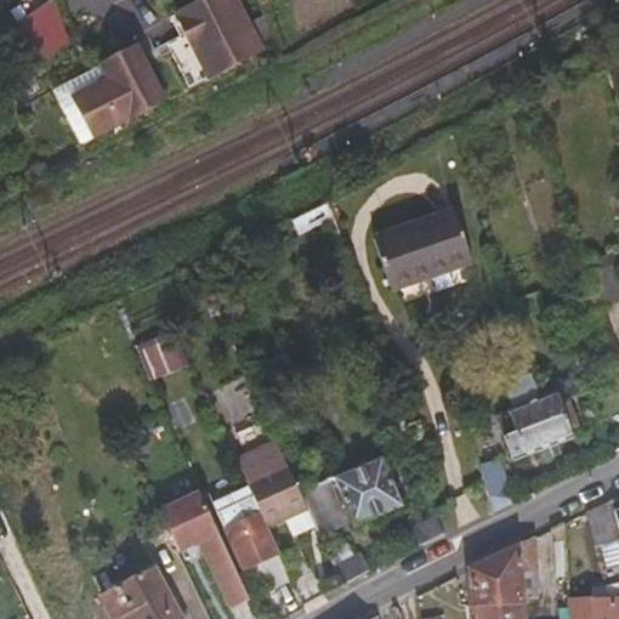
[(208,79),(261,51),(236,0),(203,0),(176,13),(208,79)]
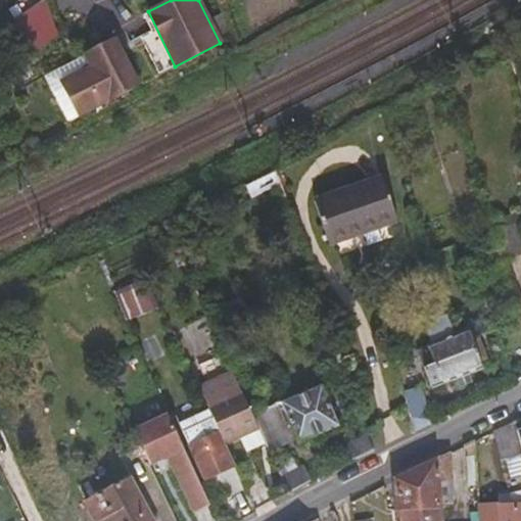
[(30,17),(38,43),(55,31),(48,9),(30,17)]
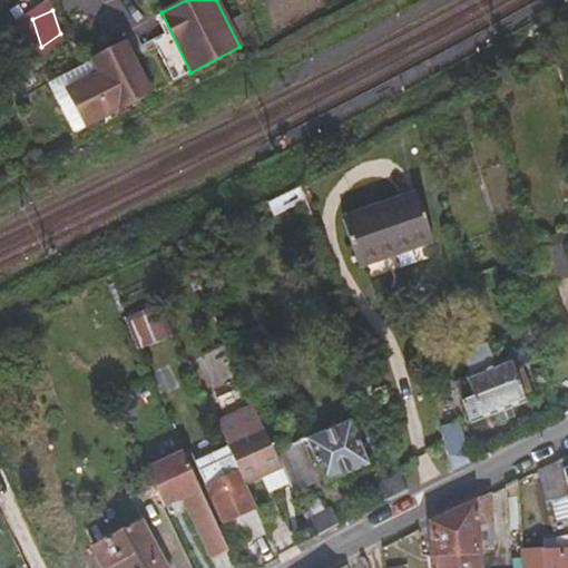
[(82,126),(148,92),(125,42),(91,60),(98,74),(65,89),(82,126)]
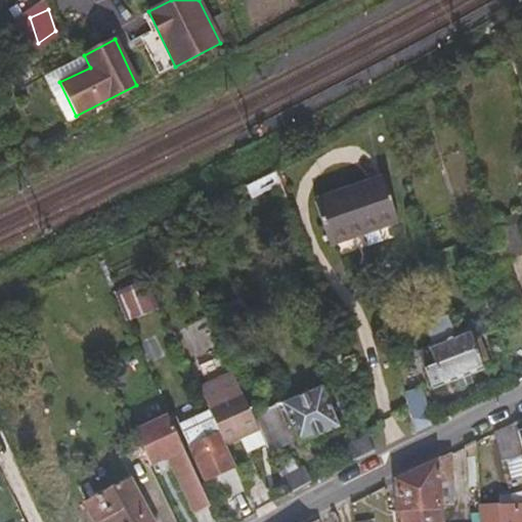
[(63,122),(76,116),(59,82),(90,68),(84,55),(41,76),(63,122)]
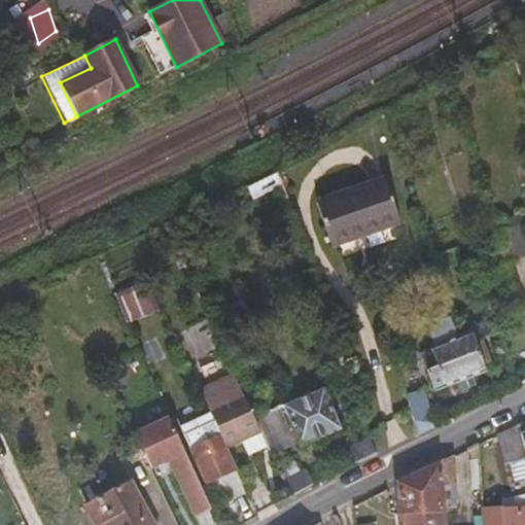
[(279,171),(249,185),(254,198),(283,183),(279,171)]
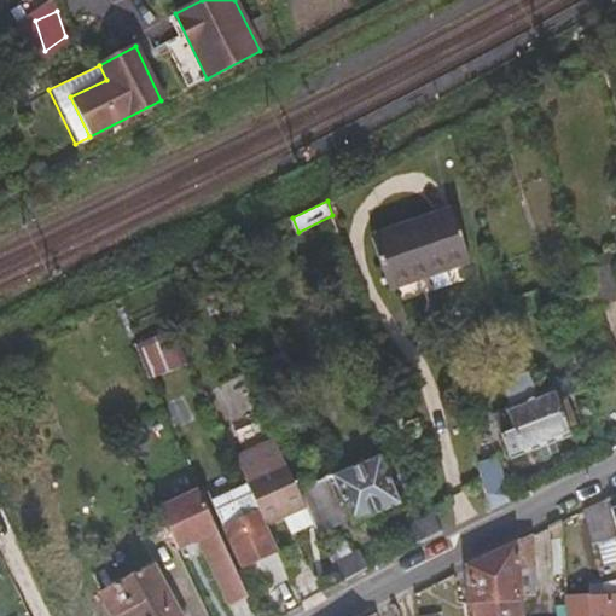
[(387,285),(466,257),(449,207),(370,233),(387,285)]
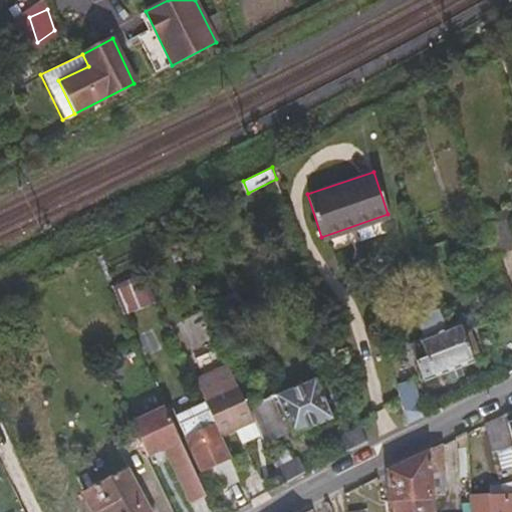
[(499,222),(484,228),(489,242),(492,254),(507,248),(499,222)]
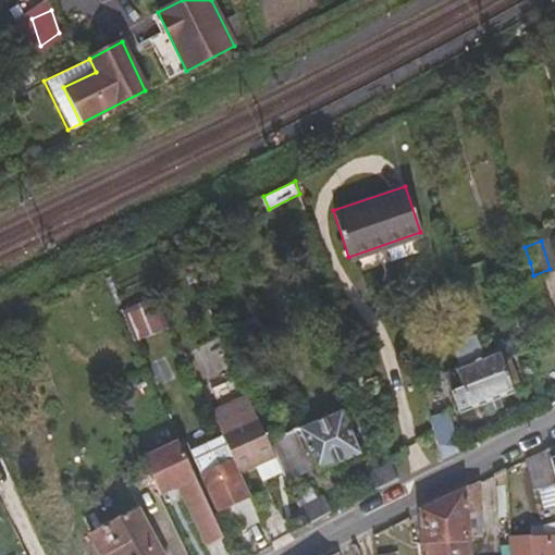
[(149,297),(122,307),(134,338),(161,329),(149,297)]
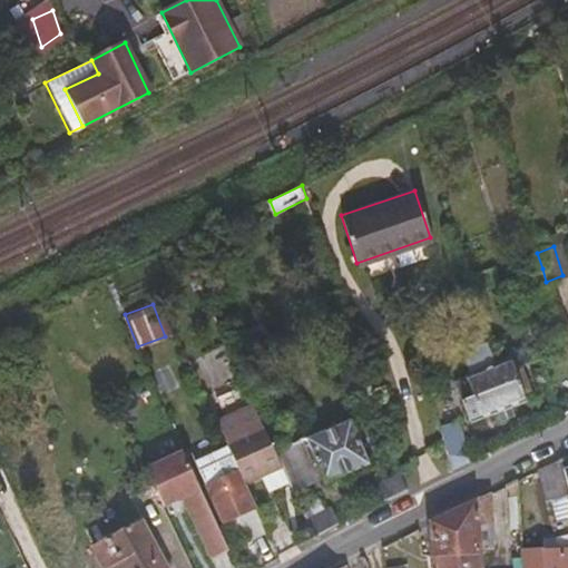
[(515,366),(542,356),(539,346),(512,355),(515,366)]
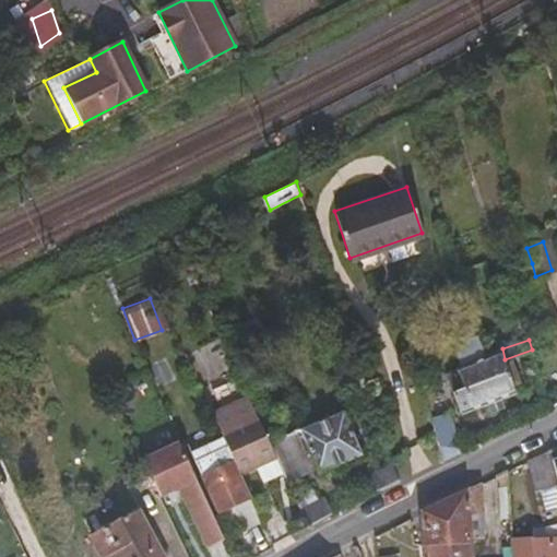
[(505,359),(502,348),(447,370),(462,411),(489,401),(493,409),(501,405),(500,396),(514,391),(505,359)]
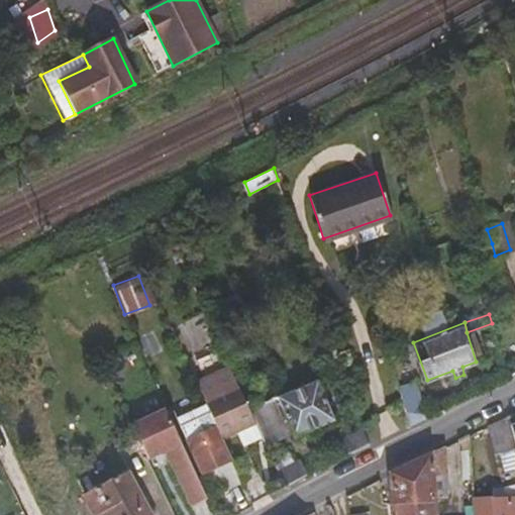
[(256,423),(230,367),(196,383),(217,428),(222,439),(256,423)]
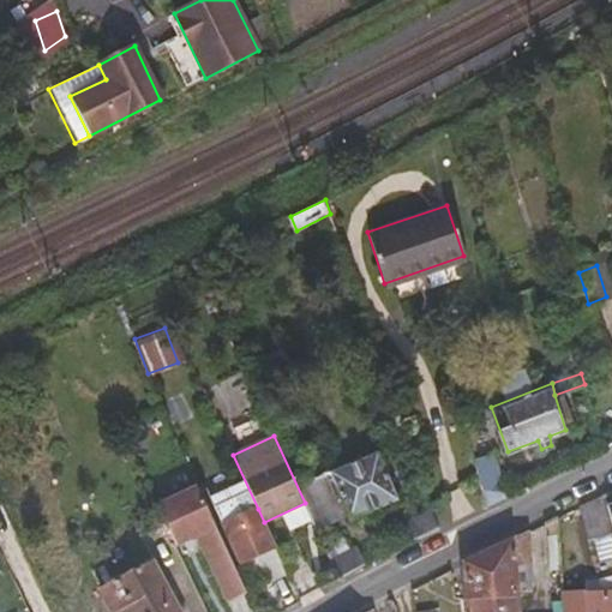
[(486,504),(507,493),(493,450),(473,461),(486,504)]
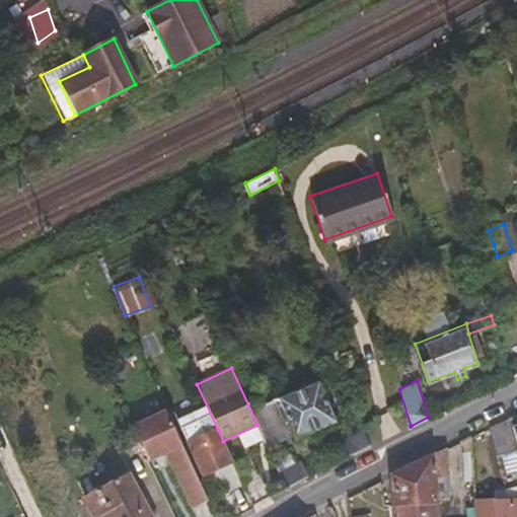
[(296,436),(334,421),(316,382),(279,399),(296,436)]
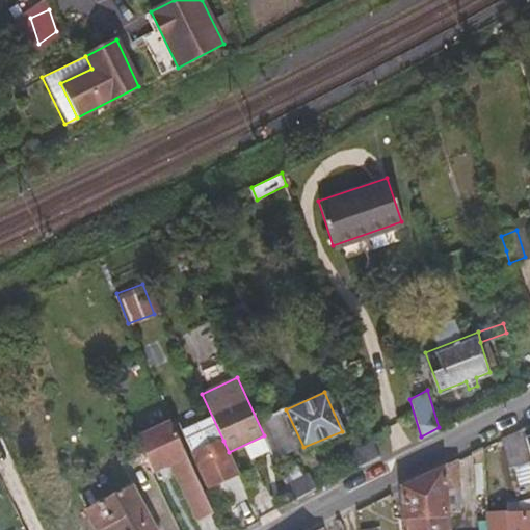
[(199,521),(215,513),(171,421),(137,436),(148,458),(154,472),(173,462),(199,521)]
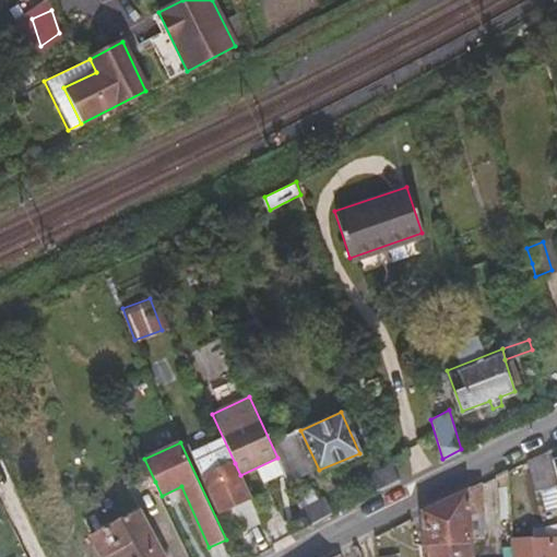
[(540,451),(525,459),(536,493),(552,486),(540,451)]
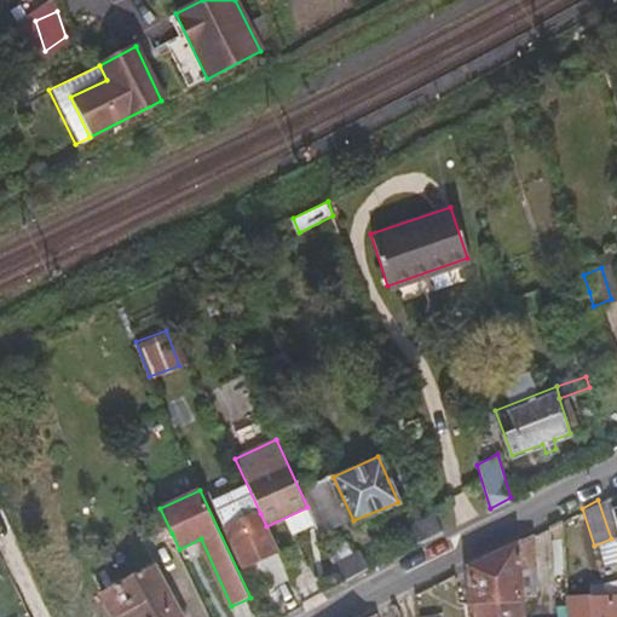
[(316,523),(307,507),(287,518),(294,534),(316,523)]
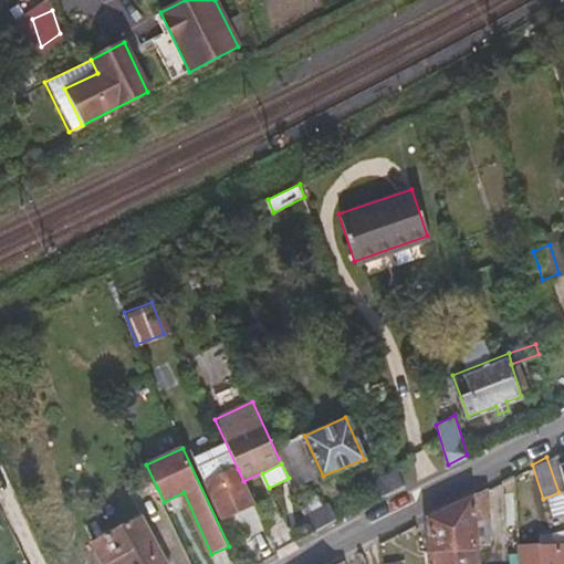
[(256,536),(267,532),(243,481),(238,469),(209,482),(225,519),(241,510),(256,536)]
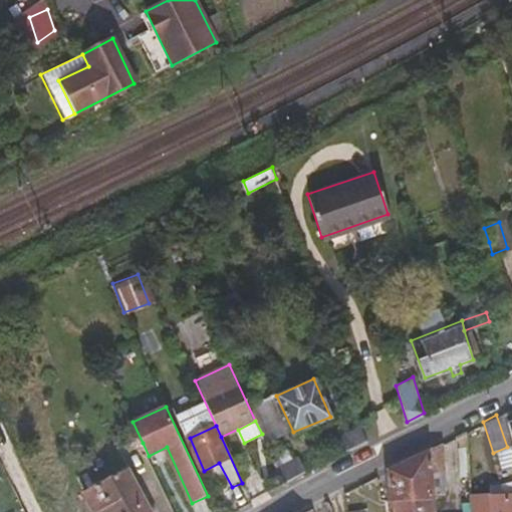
[(347,451),(366,441),(361,426),(342,435),(347,451)]
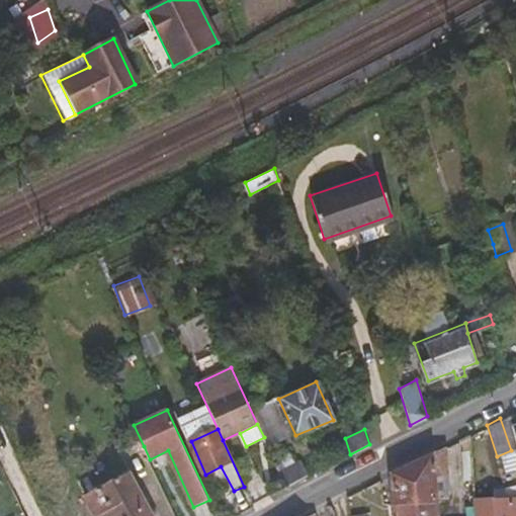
[(469,433),(460,438),(461,451),(473,451),(469,433)]
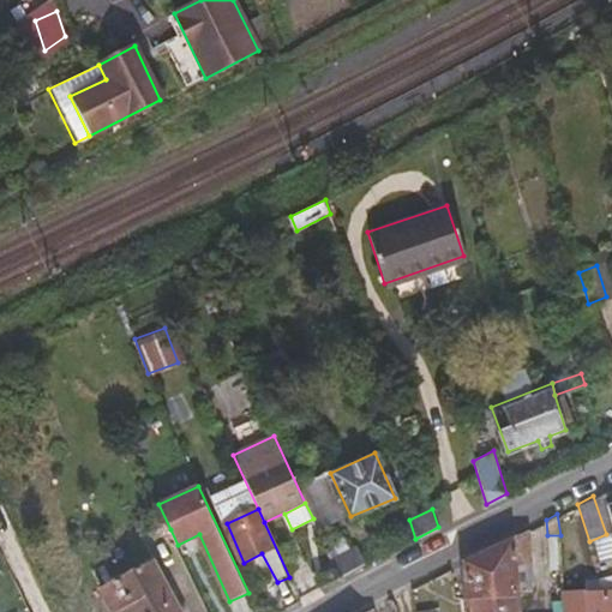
[(467,611),(522,611),(516,567),(531,561),(527,528),(463,559),(467,611)]
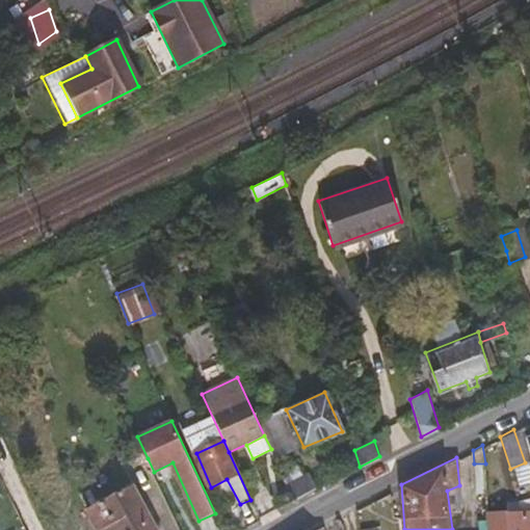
[(294,500),(316,489),(308,474),(287,484),(294,500)]
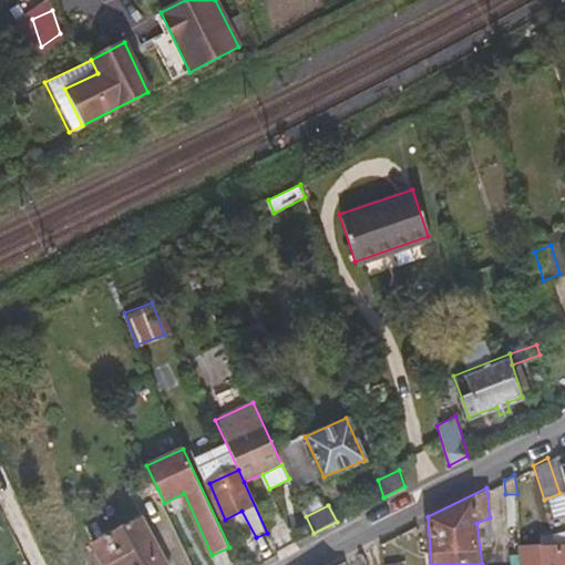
[(546,544),(525,545),(523,545),(524,564),(564,564),(564,528),(557,533),(561,544),(546,544)]
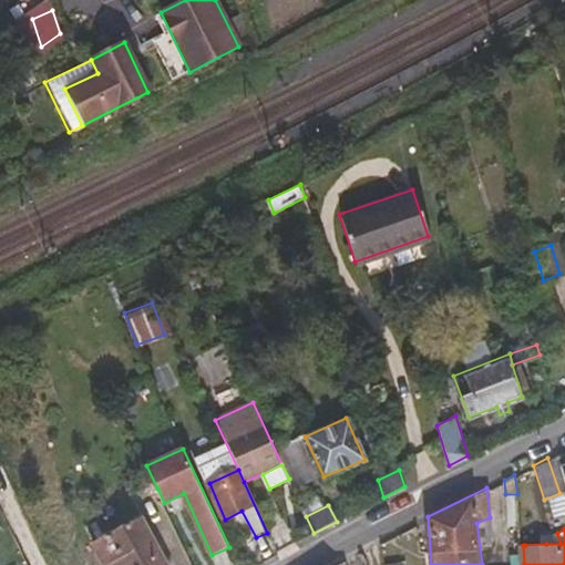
[(547,534),(546,544),(561,544),(557,533),(547,534)]
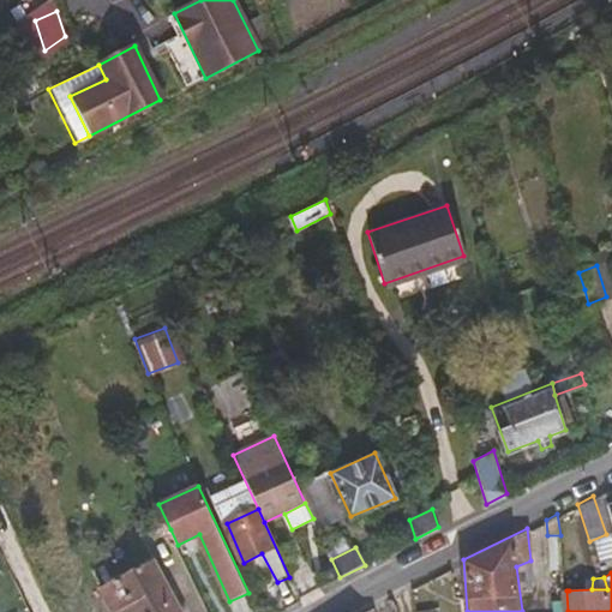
[(180,611),(166,583),(114,610),(115,611),(180,611)]
